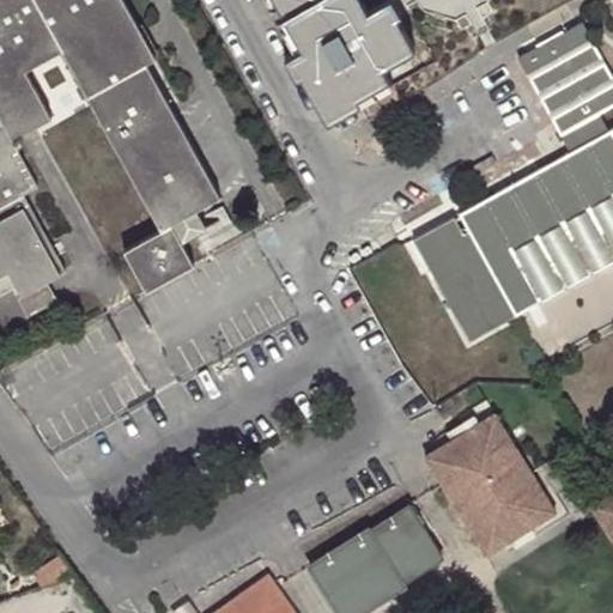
[(196,211),(222,198),(147,64),(158,59),(126,0),(0,0),(0,113),(4,120),(0,121),(0,297),(19,287),(25,297),(20,298),(30,317),(60,302),(49,280),(67,271),(25,195),(40,187),(16,141),(54,120),(26,70),(64,50),(163,229),(171,224),(196,211)]
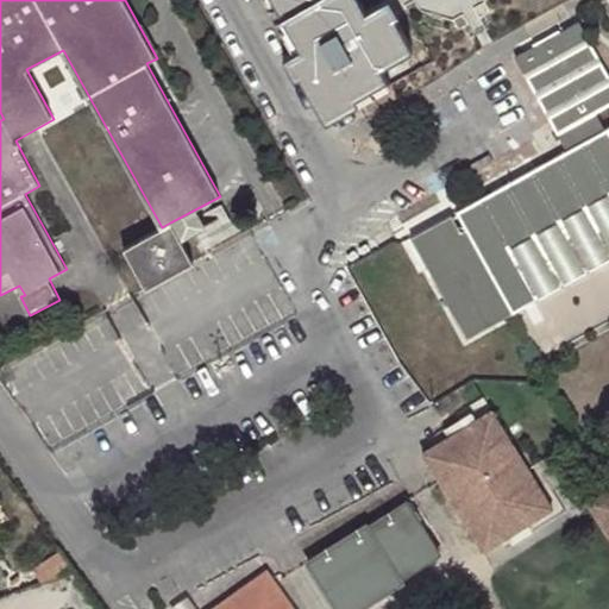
[(269,0),(282,23),(322,0),(269,0)]
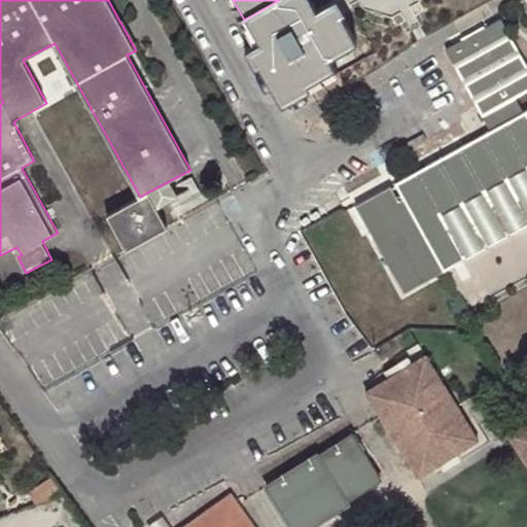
[(313,0),(279,0),(244,20),(259,45),(248,53),(255,65),(260,62),(286,107),(341,75),(332,60),(360,44),(344,14),(349,12),(343,0),(340,0),(320,11),(313,0)]
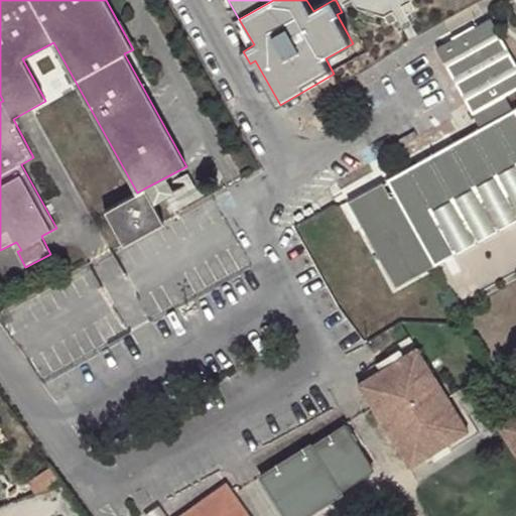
[(397,288),(515,221),(515,109),(514,111),(506,96),(515,90),(515,61),(492,19),(438,49),(483,128),(388,180),(395,194),(391,196),(384,182),(348,203),(397,288)]
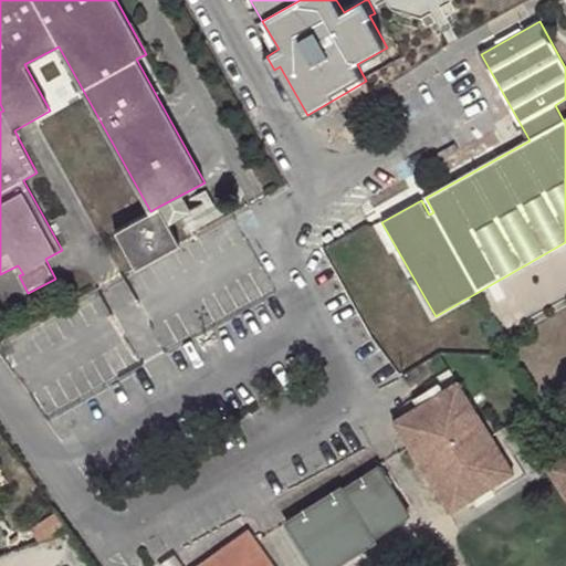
[(366,81),(336,97),(346,117),(408,82),(397,63),(366,81)]
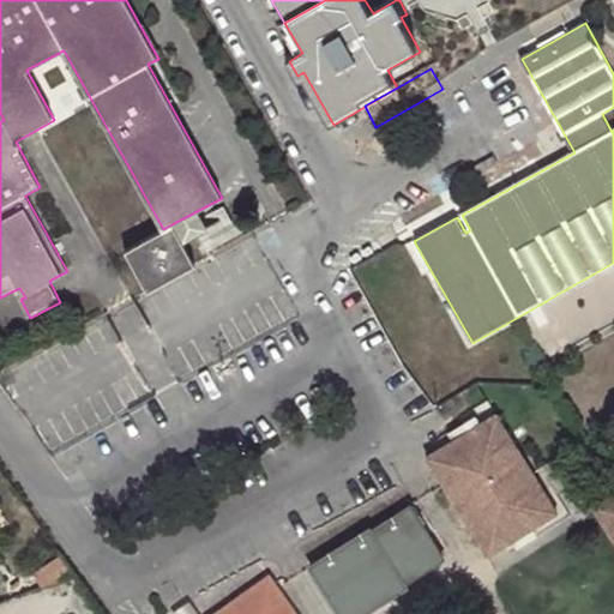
[(206,229),(197,211),(172,224),(182,242),(206,229)]
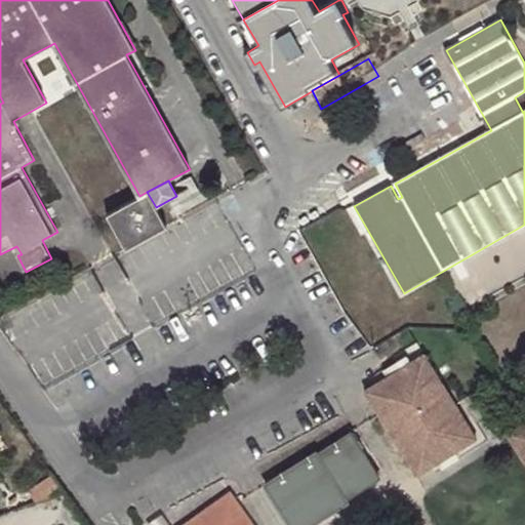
[(156,207),(147,192),(139,196),(106,213),(124,248),(166,227),(156,207)]
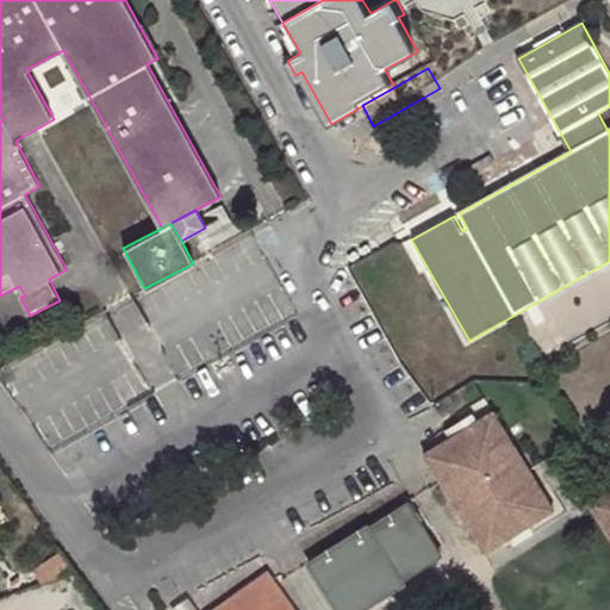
[(466,430),(425,456),(486,554),(555,511),(495,414),(478,423),(473,415),(461,423),(466,430)]
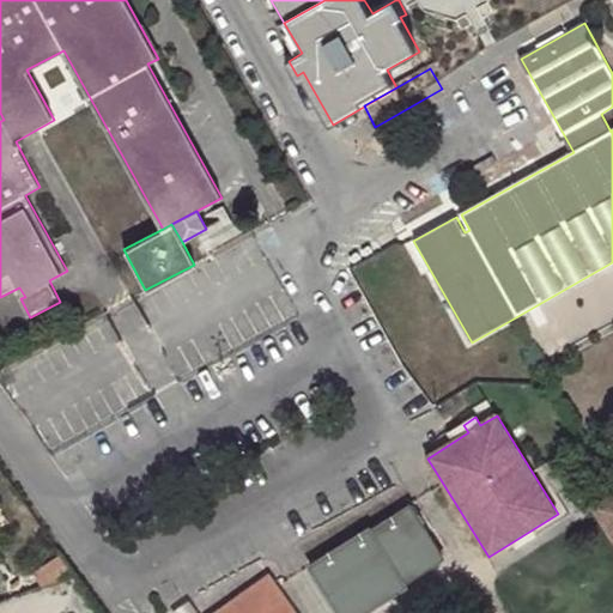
[(612,497),(595,509),(600,510),(612,501),(612,497)]
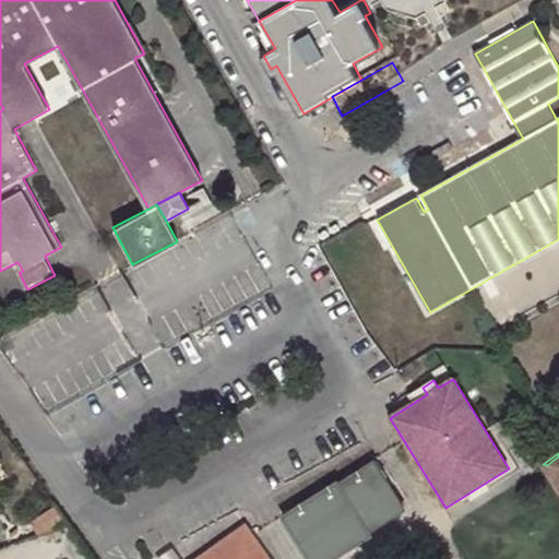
[(558,456),(547,465),(558,484),(558,456)]
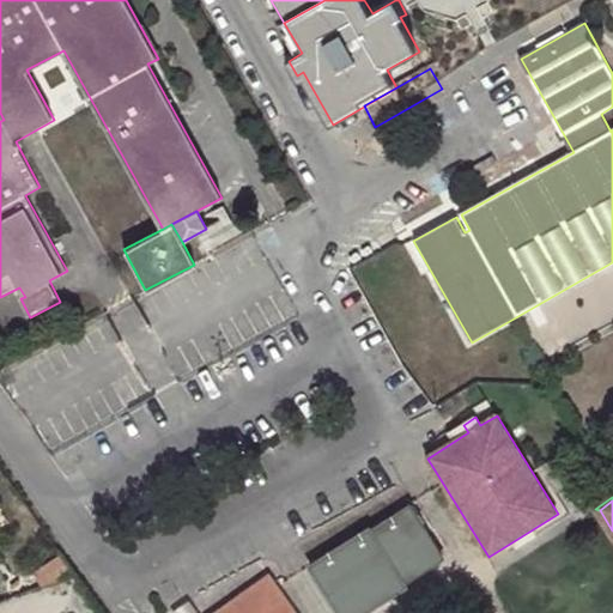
[(372,527),(310,566),(339,612),(363,612),(408,587),(408,583),(444,560),(411,507),(374,529),(372,527)]
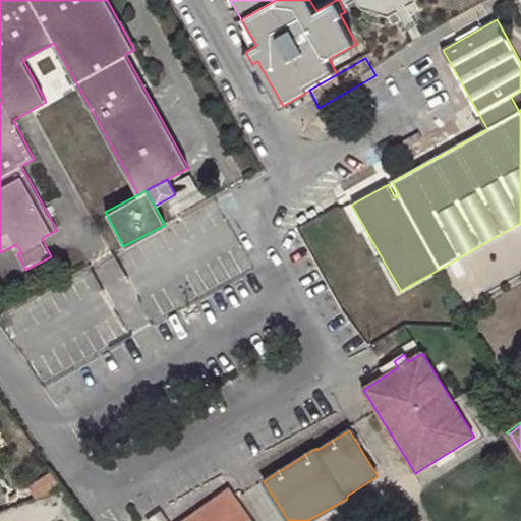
[(520,451),(510,433),(506,432),(520,456),(520,451)]
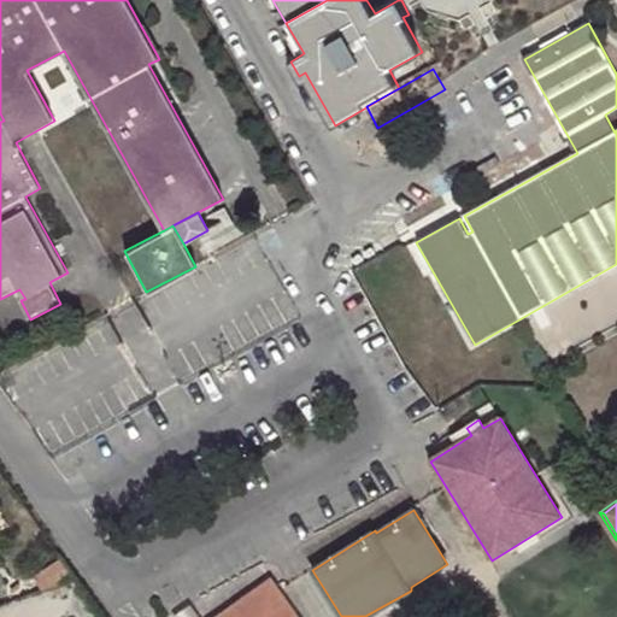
[(33,570),(41,592),(78,577),(64,558),(33,570)]
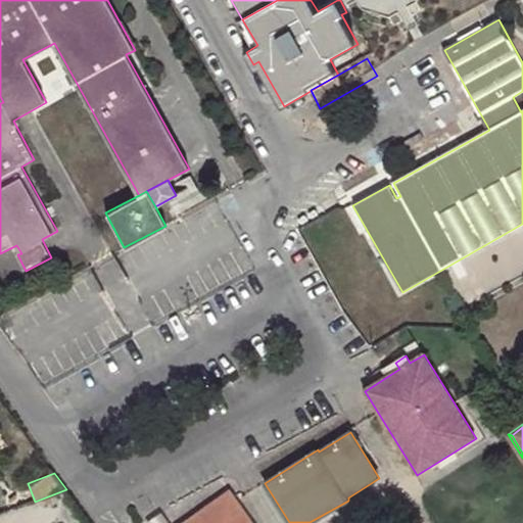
[(255,522),(230,489),(183,522),(255,522)]
